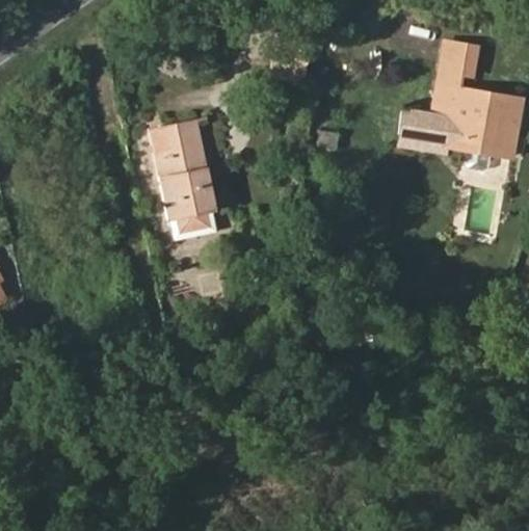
[(474,74),(478,46),(447,41),(440,83),(460,86),(463,72),(474,74)]
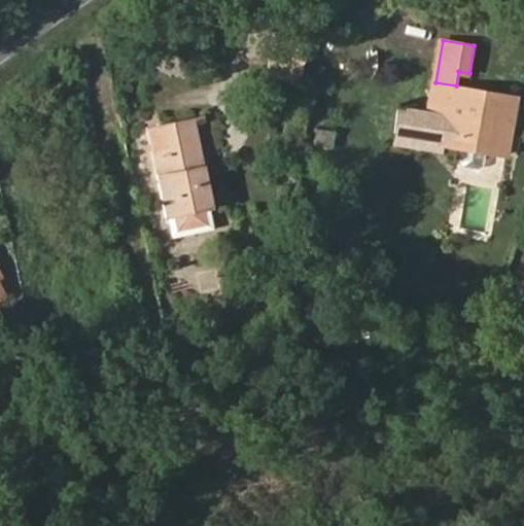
[(512,134),(519,97),(497,93),(496,100),(474,96),(475,89),(456,85),(435,82),(431,110),(403,106),(397,136),(446,143),(463,146),(462,149),(460,162),(465,166),(480,168),(485,166),(487,150),(509,153),(510,146),(512,147),(519,148),(521,136),(512,134)]
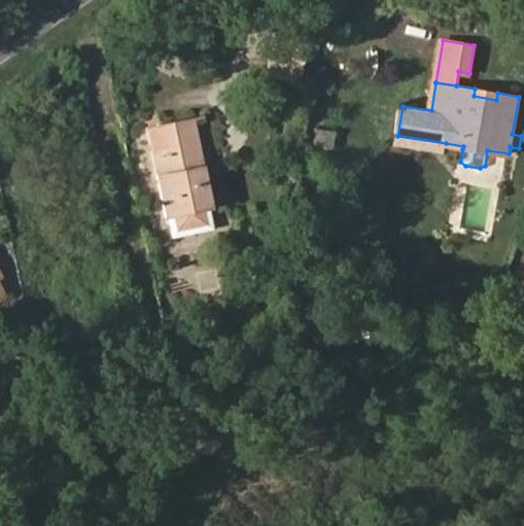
[(496,100),(497,93),(475,89),(474,96),(496,100)]
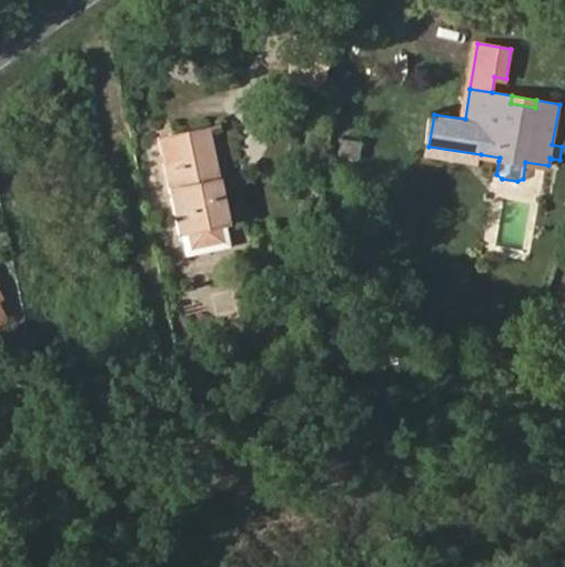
[(231,222),(211,127),(161,137),(181,233),(184,232),(189,254),(232,245),(229,223),(231,222)]
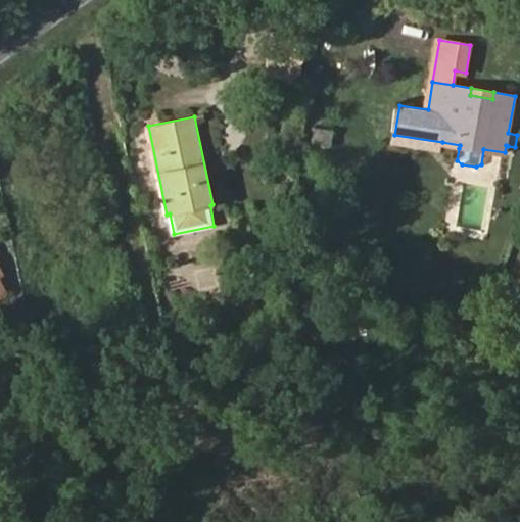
[(332,145),(335,130),(320,128),(317,143),(332,145)]
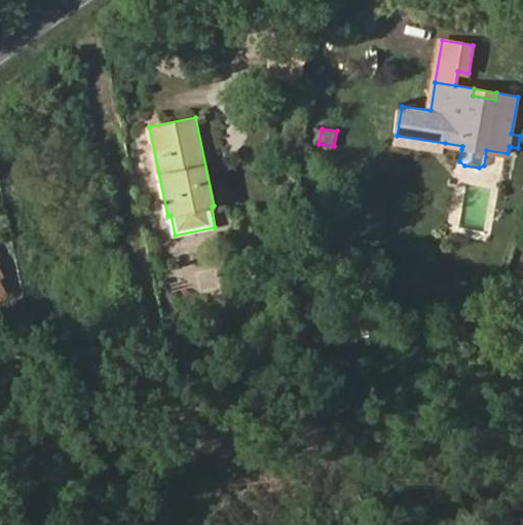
[(445,143),(397,136),(395,143),(444,151),(445,143)]
